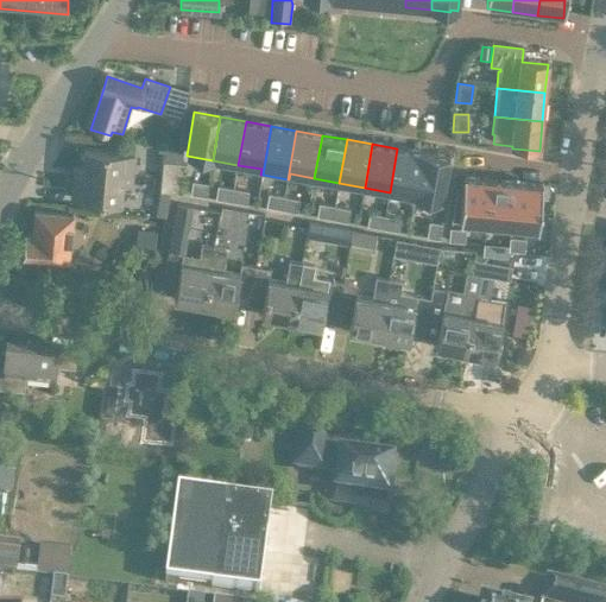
[(397,149),(390,192),(414,196),(412,202),(414,202),(422,153),(397,149)]
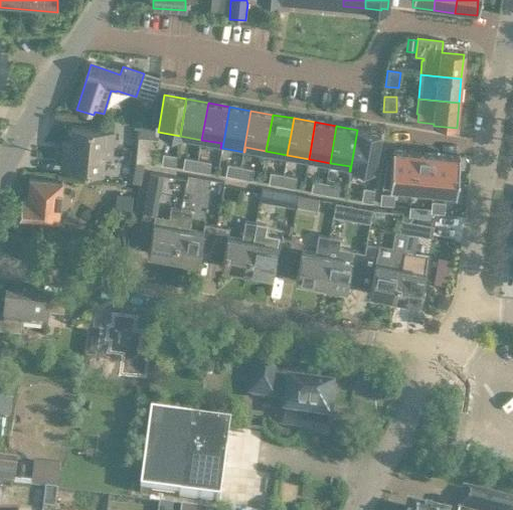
[(62,143),(61,148),(112,153),(114,132),(71,128),(69,144),(62,143)]
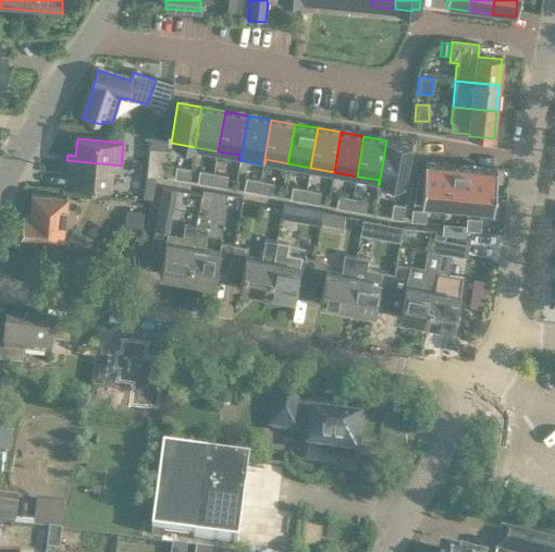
[(386,140),(379,185),(403,189),(411,145),(386,140)]
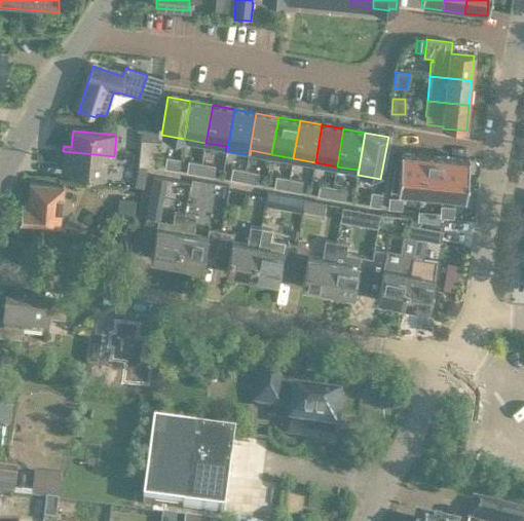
[(141,142),(140,154),(156,156),(157,144),(141,142)]
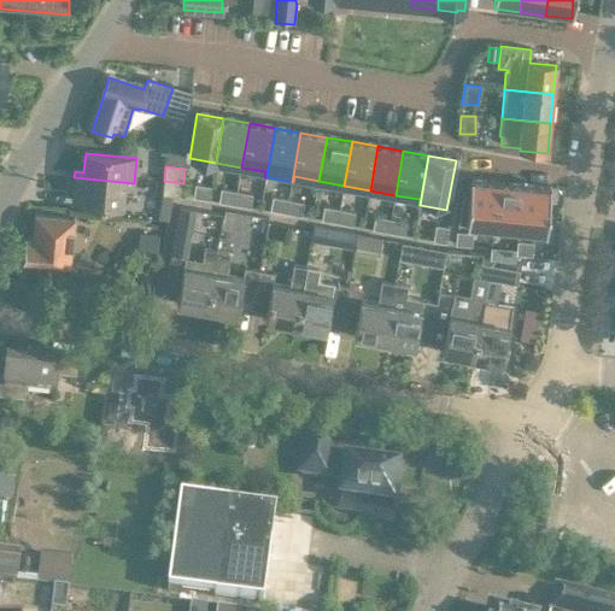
[(134,189),(134,183),(74,177),(71,204),(123,209),(124,188),(134,189)]
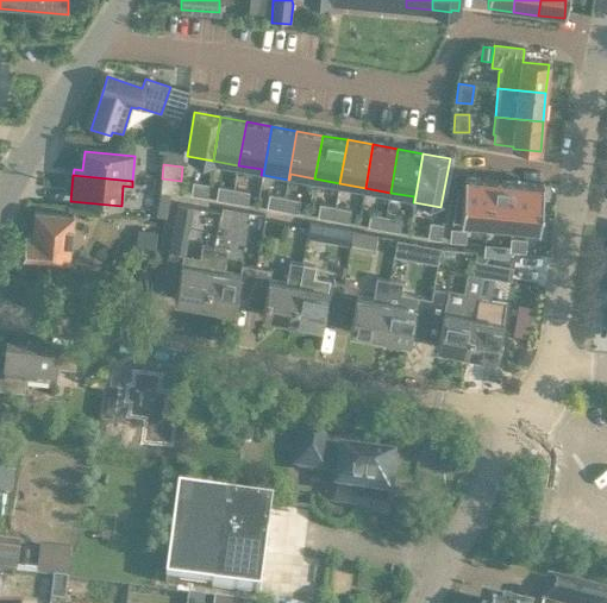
[(162,178),(161,193),(171,194),(179,194),(181,181),(162,178)]
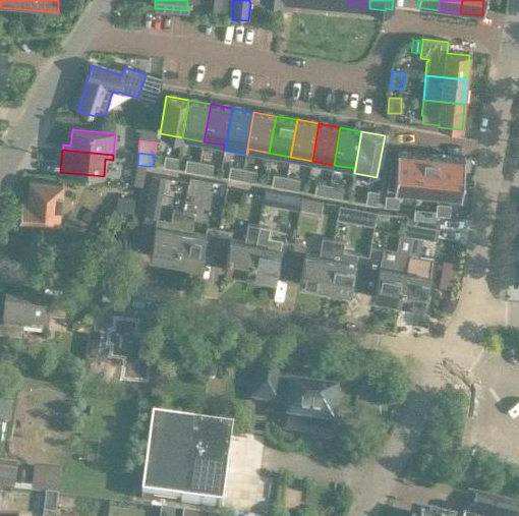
[(390,169),(387,190),(416,193),(419,156),(397,154),(395,170),(390,169)]
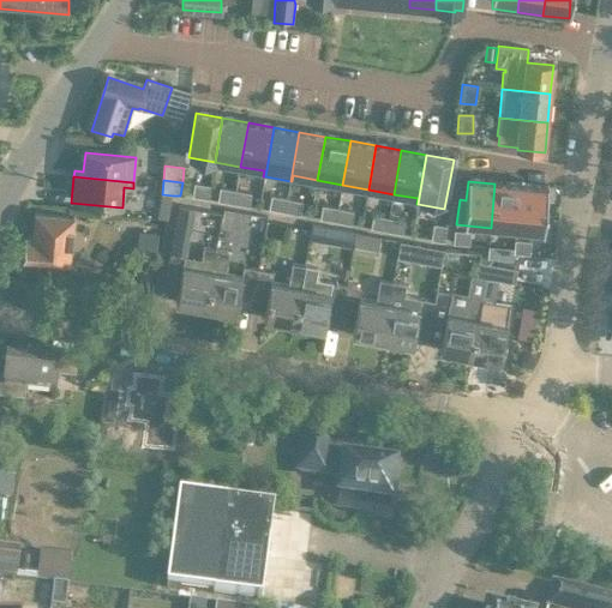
[(495,184),(491,228),(516,230),(521,186),(495,184)]
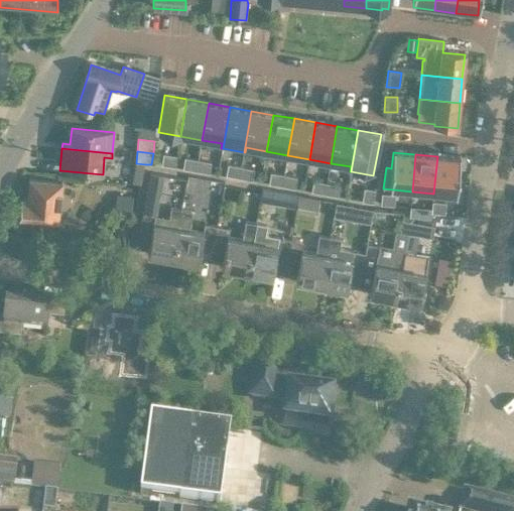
[(163,155),(161,166),(174,169),(176,158),(163,155)]
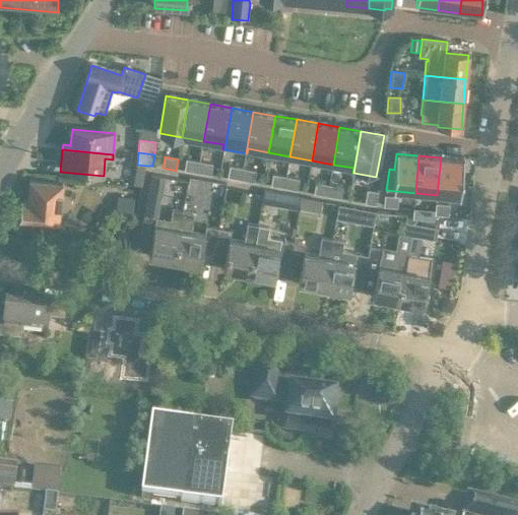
[(441,157),(437,195),(459,197),(463,159),(441,157)]
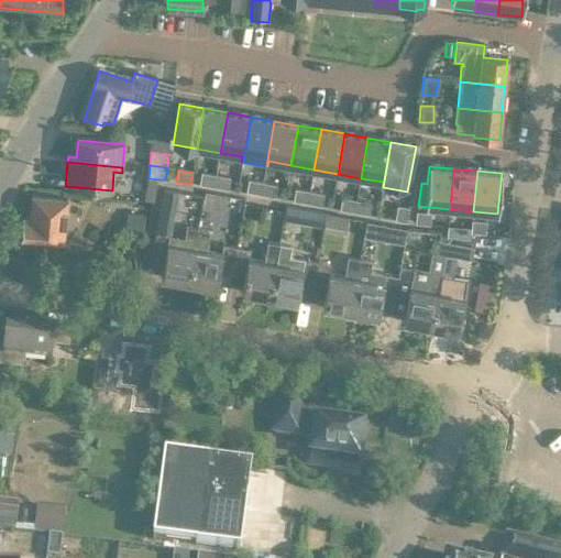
[(201,174),(199,186),(213,188),(216,176),(201,174)]
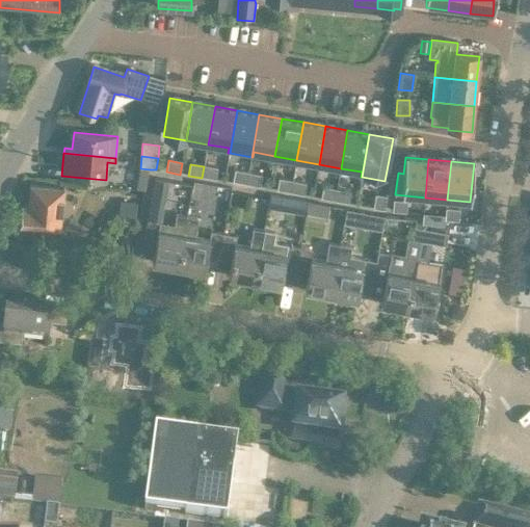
[(204,166),(202,178),(215,181),(217,169),(204,166)]
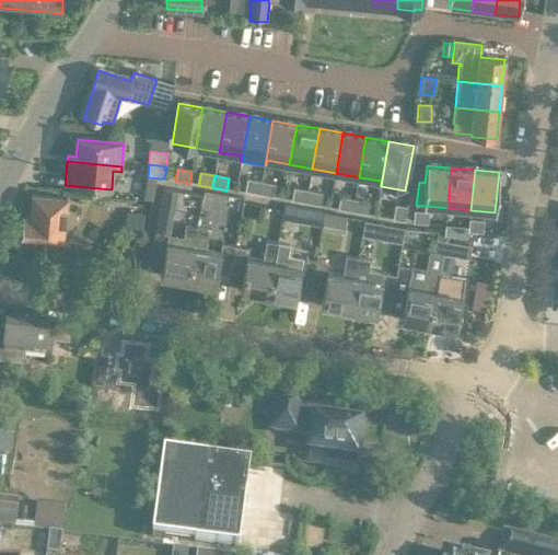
[(247,181),(245,193),(259,195),(262,183),(247,181)]
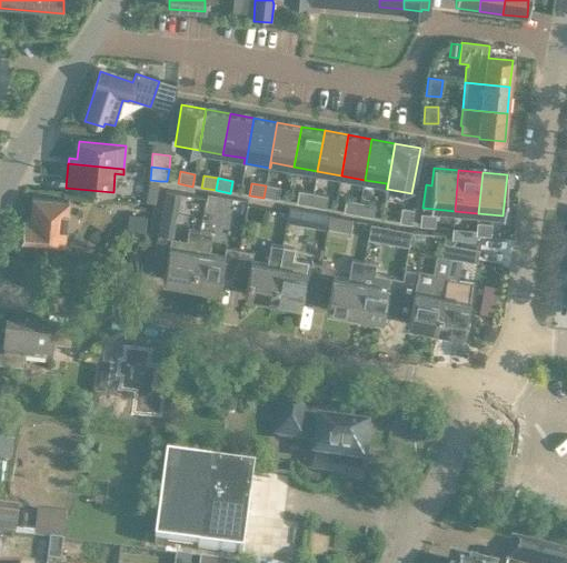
[(266,186),(264,198),(278,201),(280,189),(266,186)]
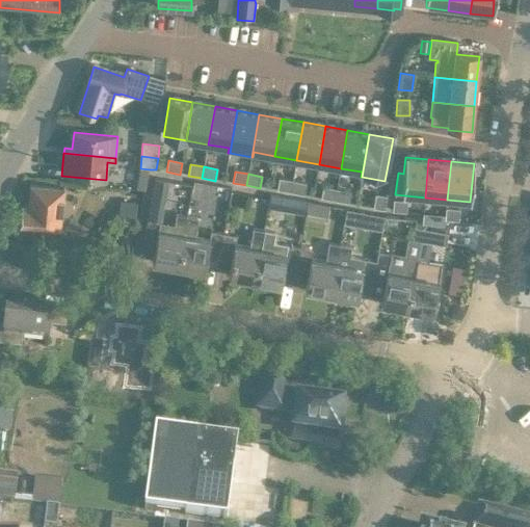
[(146,191),(148,181),(138,179),(136,190),(146,191)]
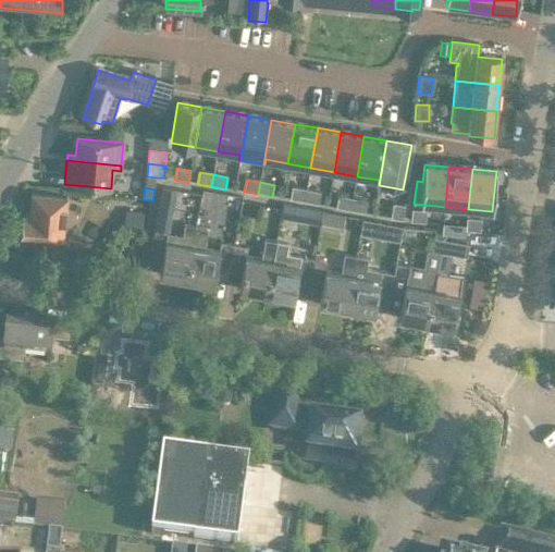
[(293,188),(291,200),(304,203),(307,191),(293,188)]
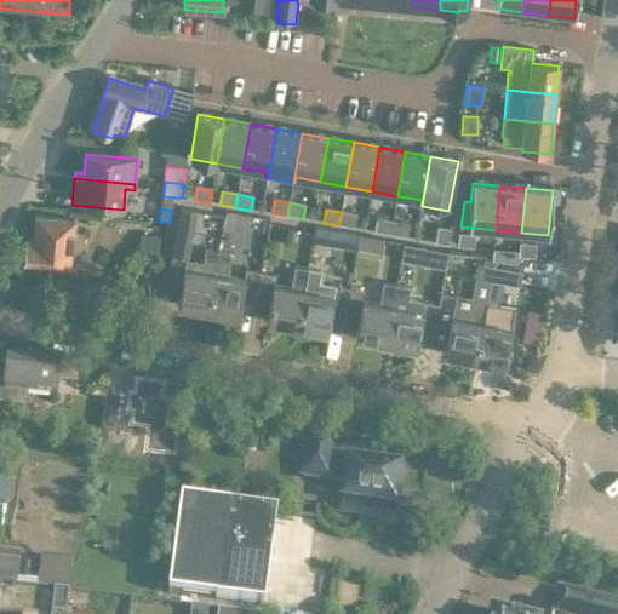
[(342,212),(338,225),(354,229),(358,216),(342,212)]
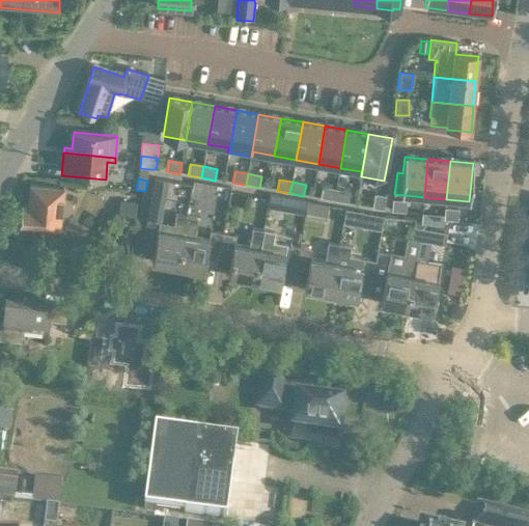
[(28,208),(23,208),(20,227),(59,231),(63,190),(31,187),(28,208)]
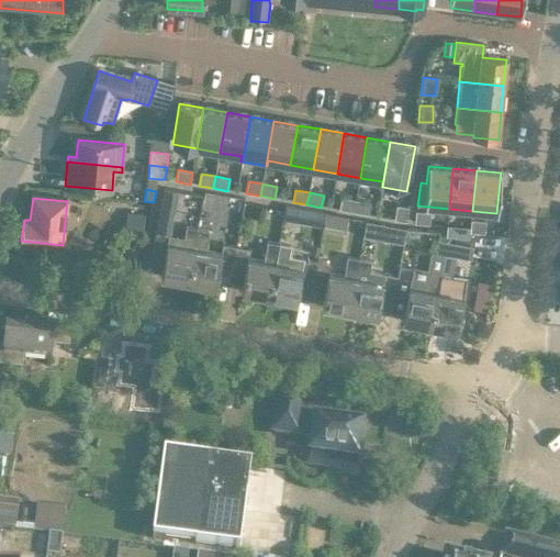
[(342,199),(339,211),(354,213),(356,201),(342,199)]
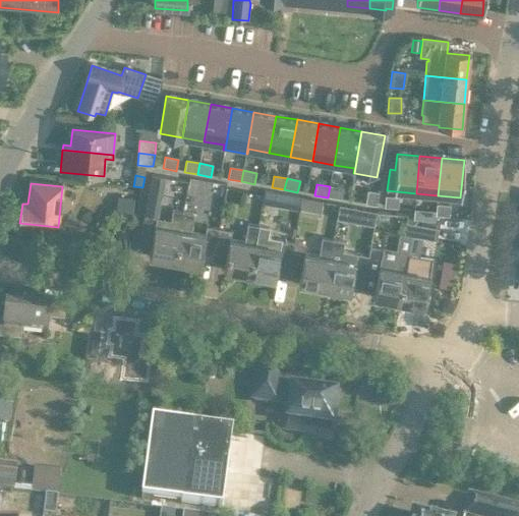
[(330,186),(328,197),(341,201),(343,189),(330,186)]
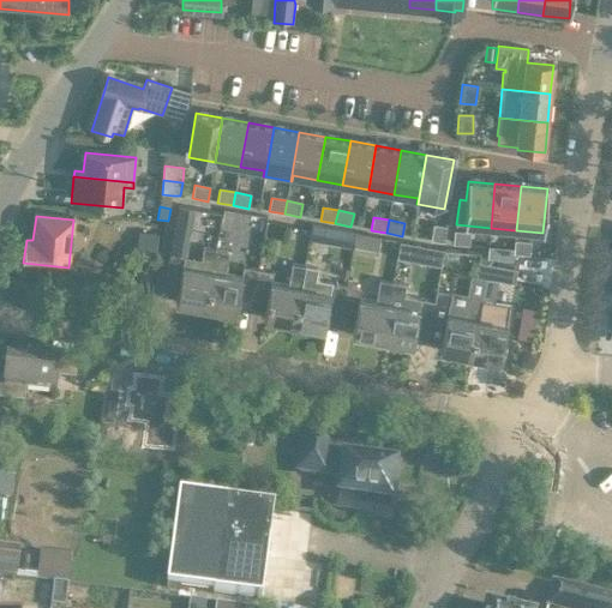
[(327,228),(312,226),(311,233),(310,240),(324,242),(327,228)]
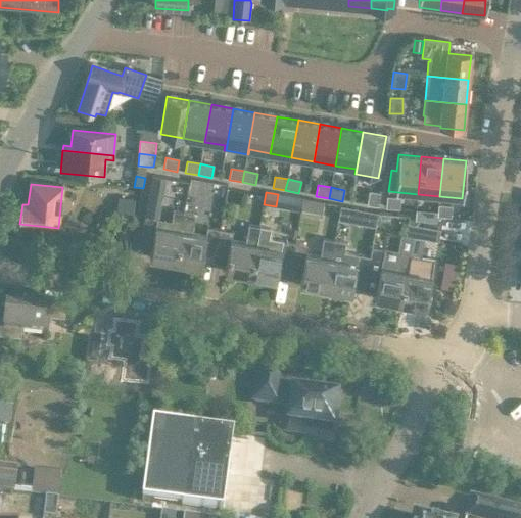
[(369,192),(367,205),(378,207),(380,194),(369,192)]
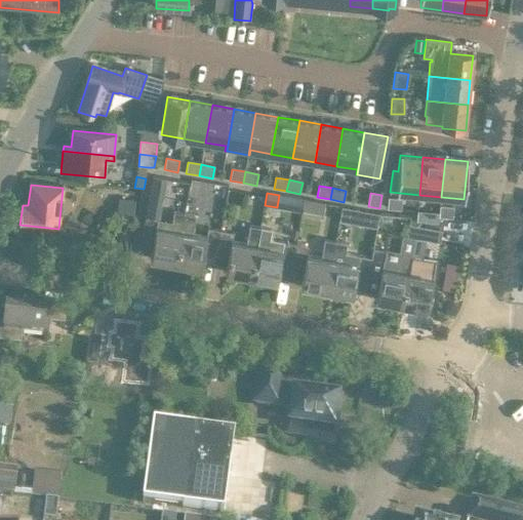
[(389,198),(388,210),(401,211),(402,200),(389,198)]
